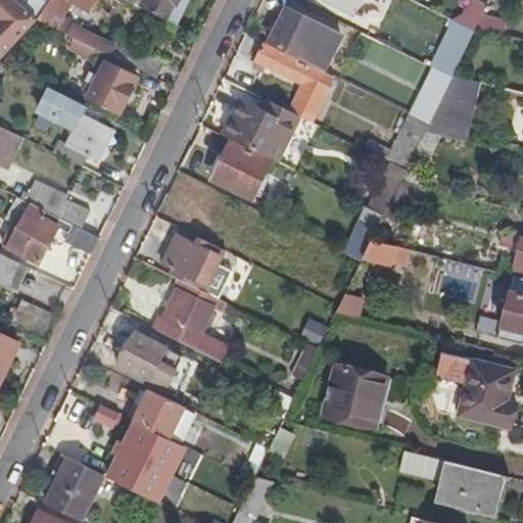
[(0,0),(0,60),(38,20),(17,1),(15,0),(0,0)]
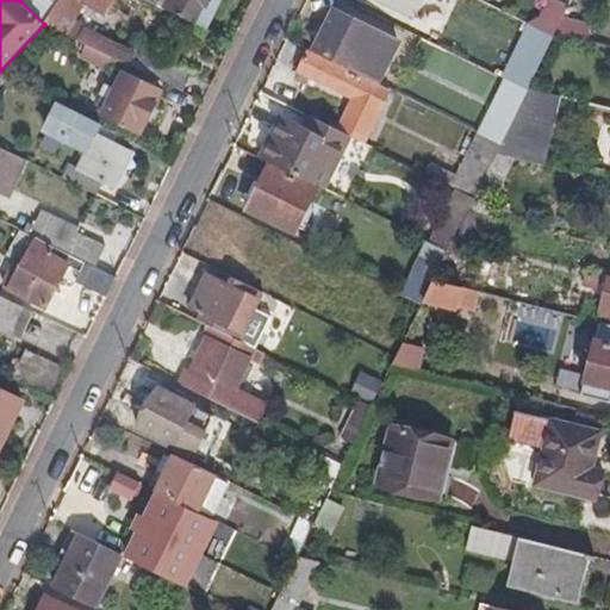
[(47,2),(49,0),(22,0),(20,1),(44,24),(54,10),(47,2)]
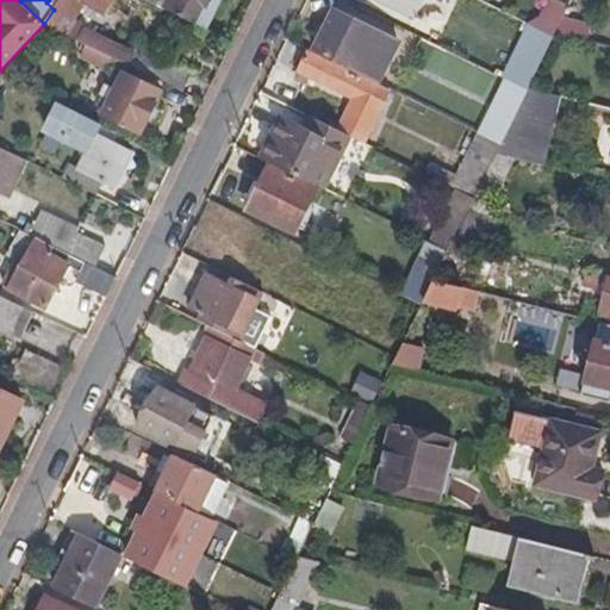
[(91,5),(93,0),(60,0),(54,10),(44,24),(88,45),(113,58),(184,93),(192,75),(159,60),(157,63),(86,29),(86,25),(74,20),(83,5),(91,5)]
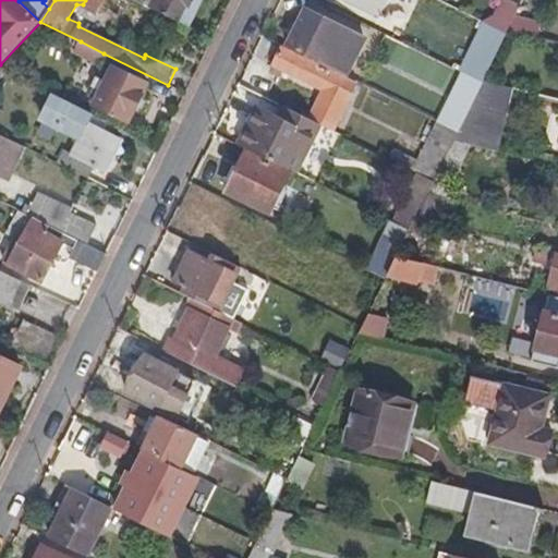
[(192,0),(134,0),(189,26),(196,10),(190,7),(192,0)]
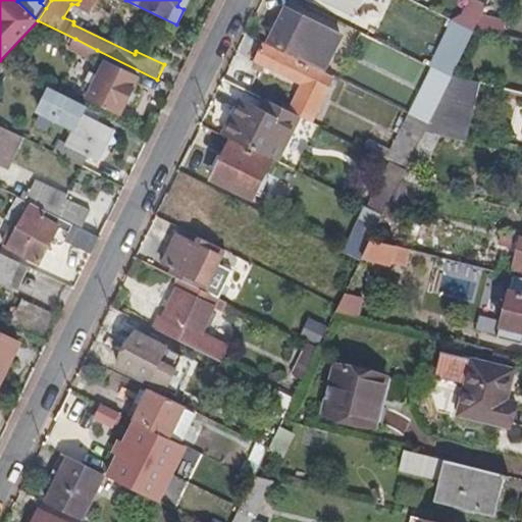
[(325,0),(354,14),(361,0),(325,0)]
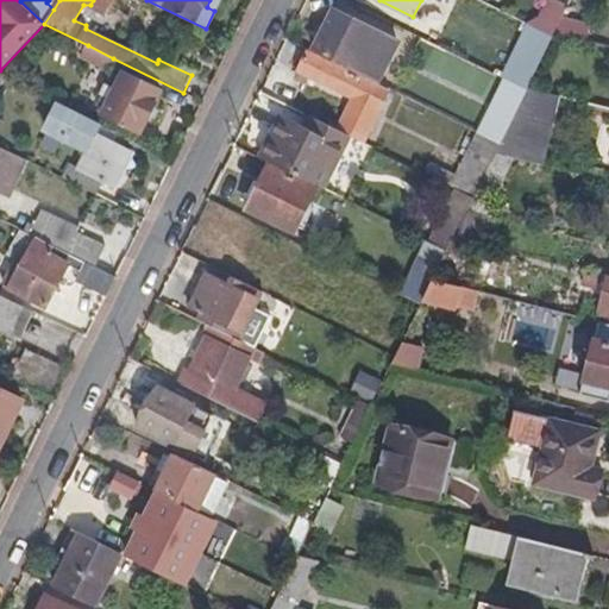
[(557,33),(563,22),(570,7),(557,0),(551,0),(537,27),(554,37),(557,33)]
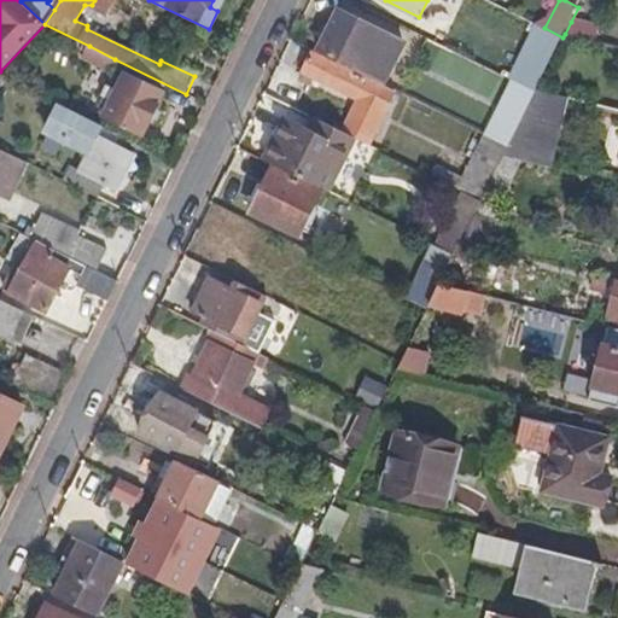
[(380,80),(401,39),(340,9),(320,50),(380,80)]
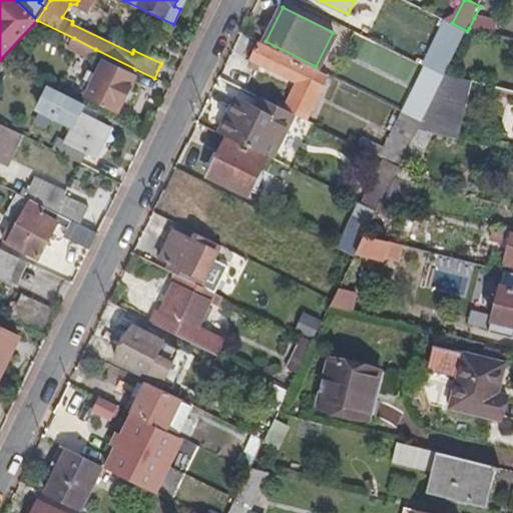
[(474,18),(469,28),(475,30),(498,35),(499,32),(512,35),(512,13),(503,11),(499,24),(474,18)]
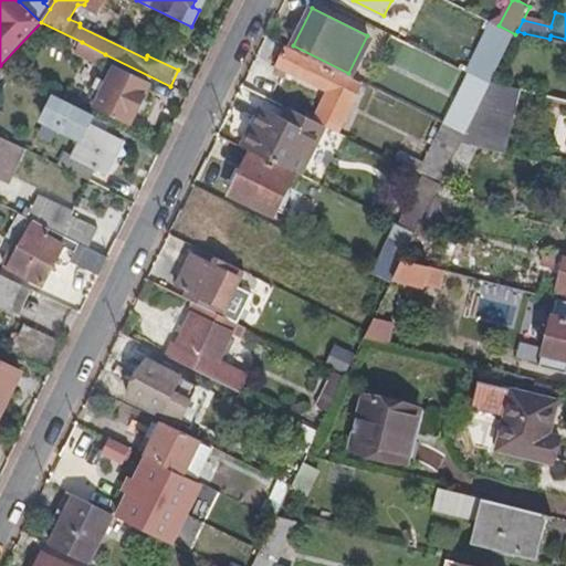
[(528,91),(534,70),(520,65),(523,52),(519,51),(524,33),(517,31),(515,34),(505,54),(492,81),(520,88),(528,91)]
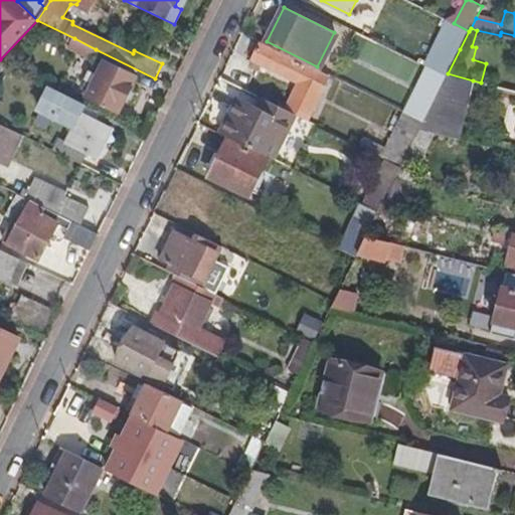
[(92,58),(96,49),(74,38),(70,48),(92,58)]
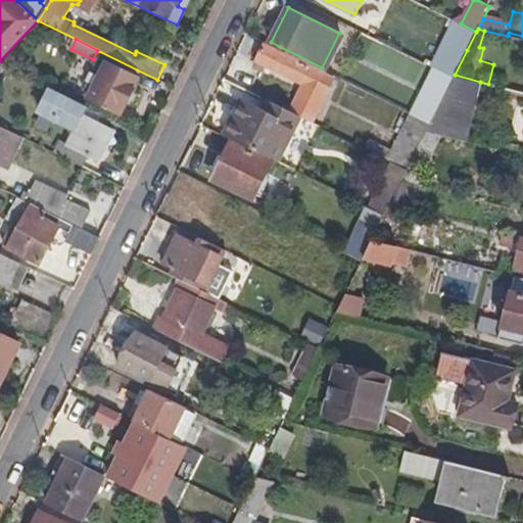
[(455,75),(467,50),(444,39),(435,57),(445,63),(441,72),(454,78),(455,75)]
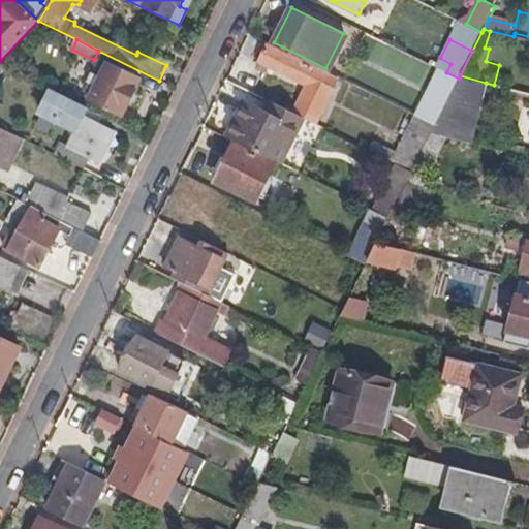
[(337,80),(272,47),(263,62),(309,86),(294,113),(304,118),(315,123),(337,80)]
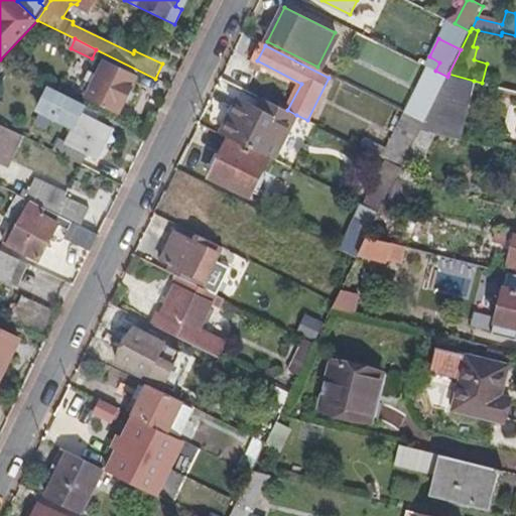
[(120,112),(136,78),(105,62),(98,77),(90,95),(89,97),(120,112)]
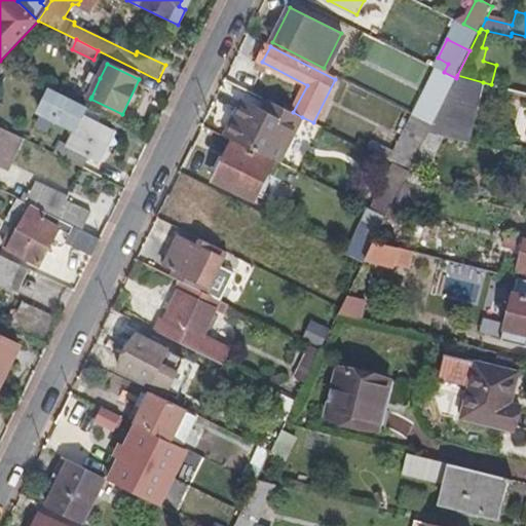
[(447,96),(456,78),(444,72),(436,68),(413,114),(414,115),(433,124),(439,114),(444,104),(447,96)]
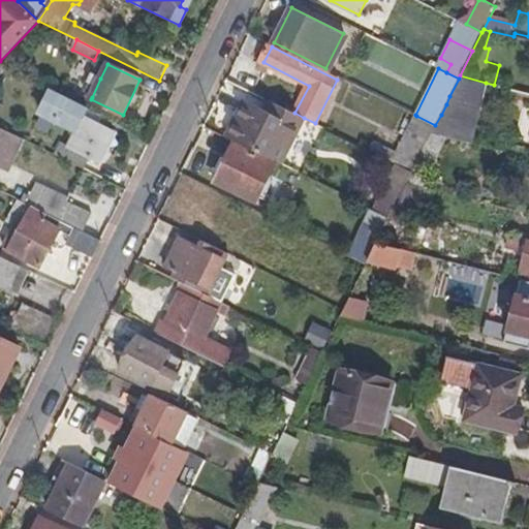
[(92,97),(100,79),(91,74),(82,92),(92,97)]
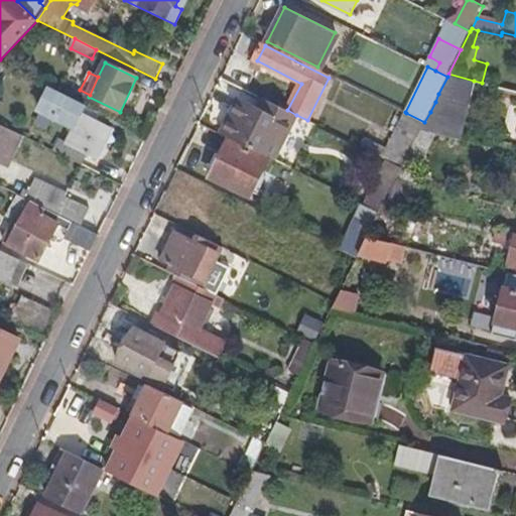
[(469,102),(474,81),(448,74),(447,77),(438,94),(469,102)]
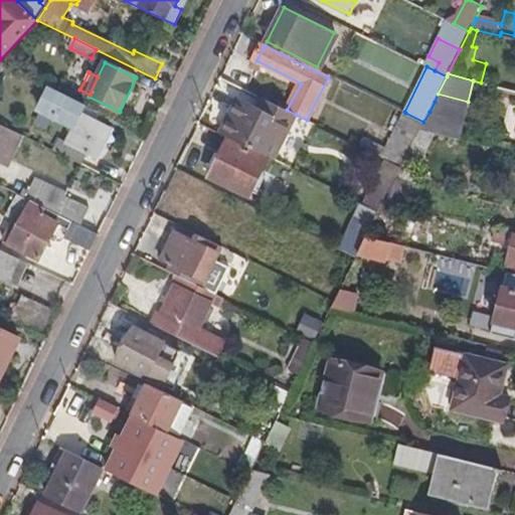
[(39,110),(74,128),(67,143),(61,155),(79,164),(86,153),(97,159),(112,129),(81,114),(86,106),(50,88),(39,110)]
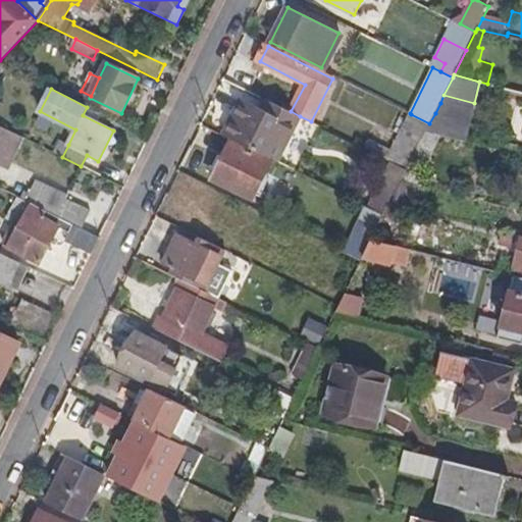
[(469,121),(474,103),(444,95),(440,103),(435,113),(469,121)]
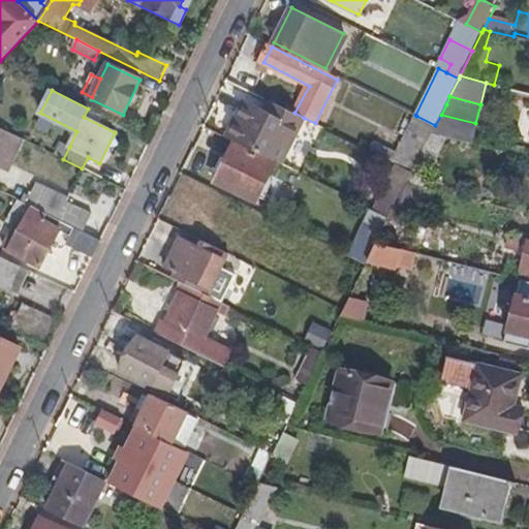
[(282,163),(304,118),(294,113),(277,104),(273,114),(245,101),(227,136),(238,142),(279,162),(282,163)]
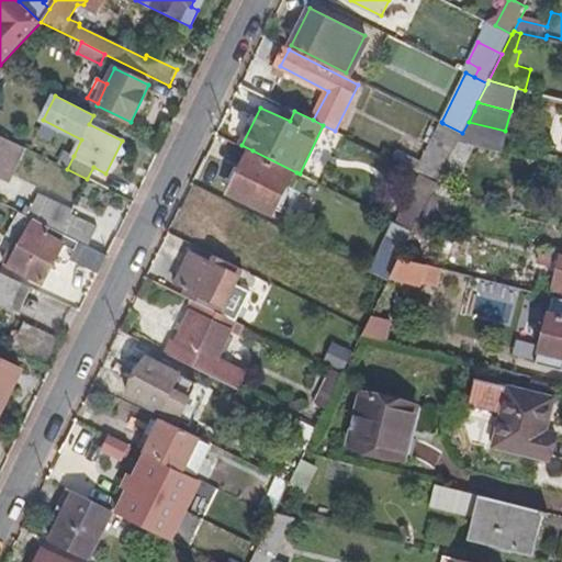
[(438,182),(459,141),(462,133),(442,123),(441,122),(420,163),(416,171),(420,173),(438,182)]
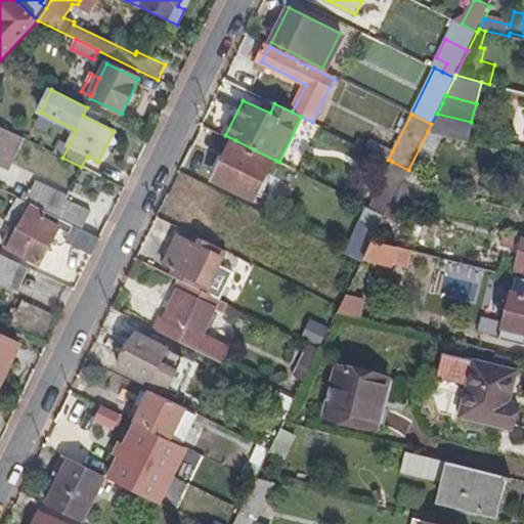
[(467,140),(471,122),(437,114),(431,124),(428,131),(442,134),(467,140)]
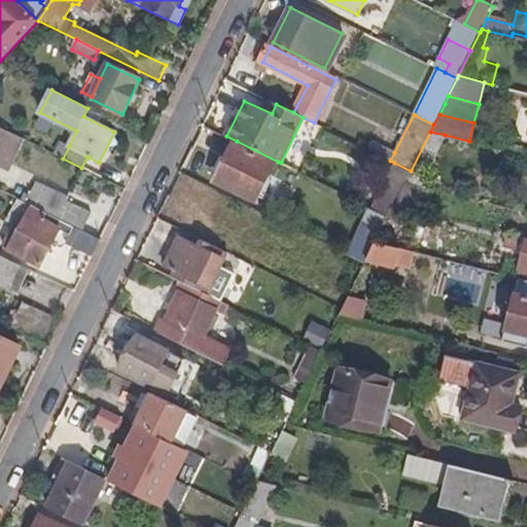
[(53,139),(21,124),(15,135),(22,139),(47,151),(53,139)]
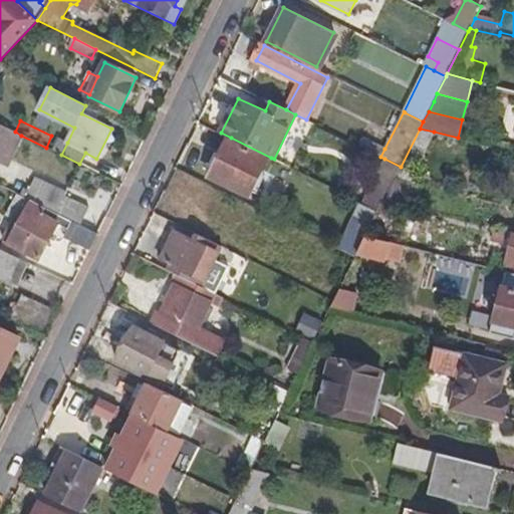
[(0,157),(8,161),(21,136),(15,132),(0,124),(0,157)]
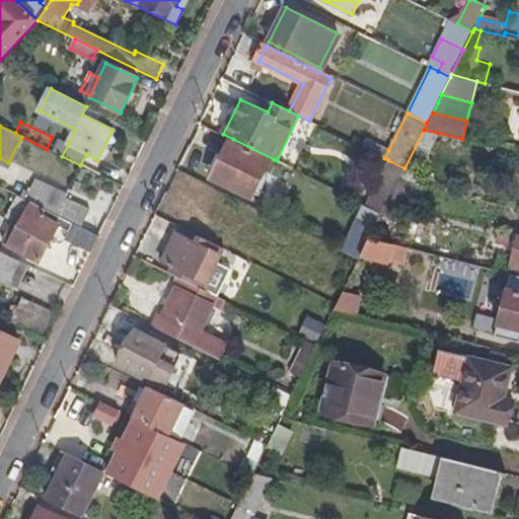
[(415,181),(438,133),(424,130),(404,168),(399,178),(415,181)]
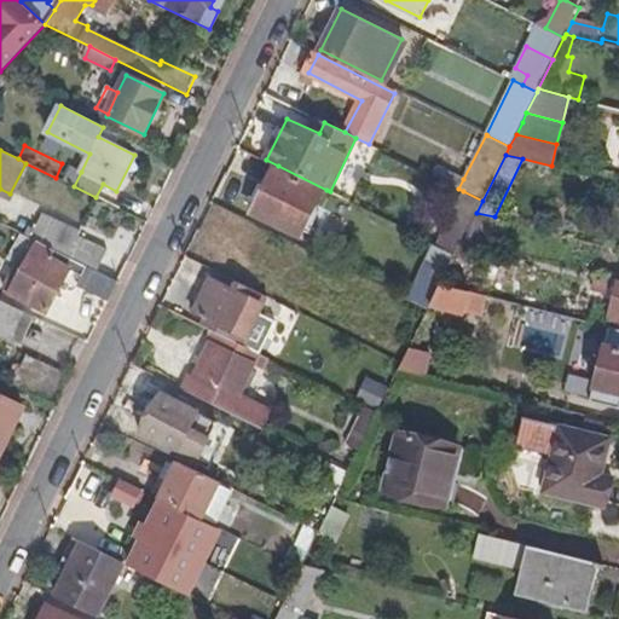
[(74,186),(81,172),(69,166),(62,180),(74,186)]
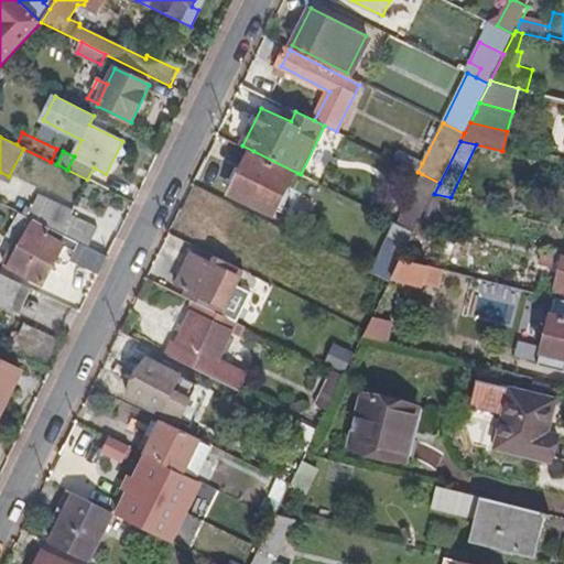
[(277,217),(297,173),(253,151),(231,195),(277,217)]
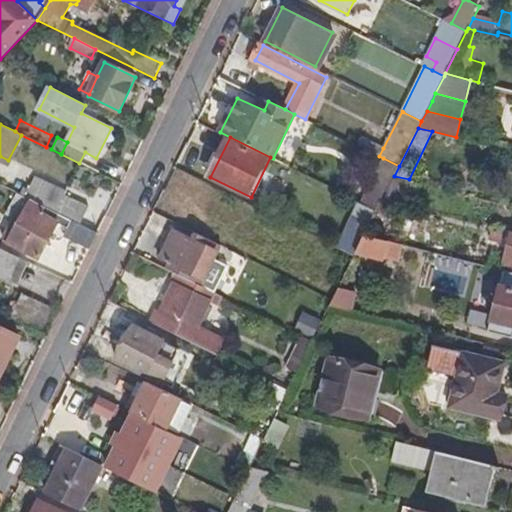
[(362,137),(358,145),(379,156),(383,148),(362,137)]
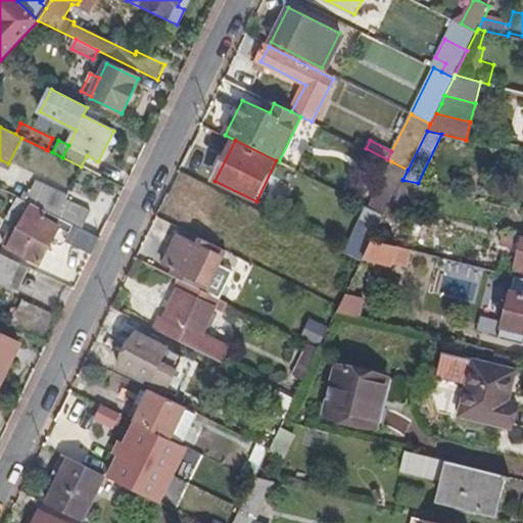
[(391,203),(402,181),(402,180),(408,170),(391,161),(369,205),(375,208),(386,215),(391,203)]
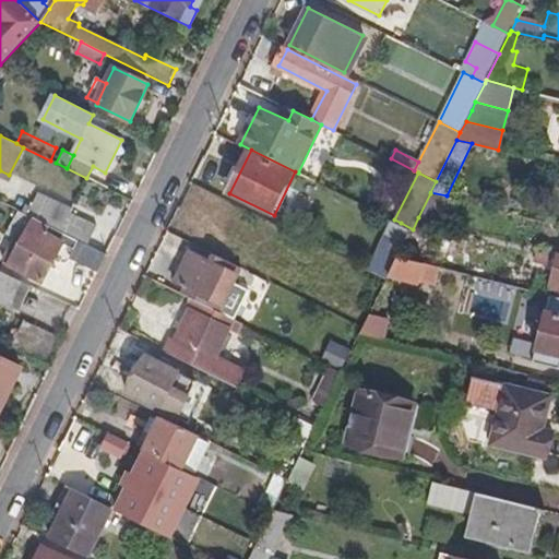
[(60,233),(70,213),(73,209),(39,191),(26,216),(33,218),(60,233)]
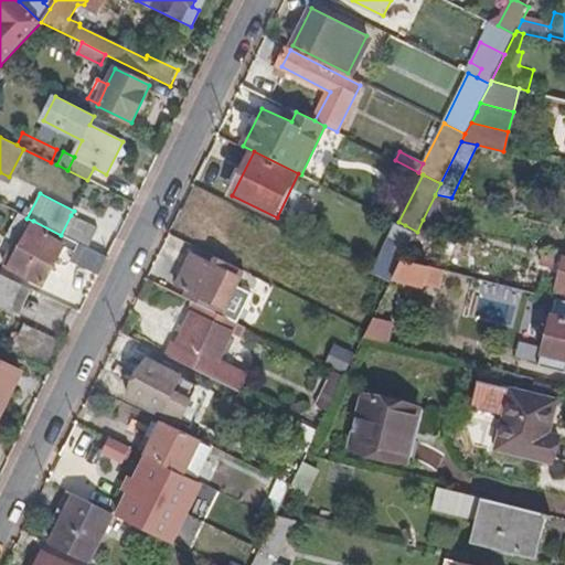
[(439,225),(452,199),(451,198),(435,194),(435,195),(423,220),(439,225)]
